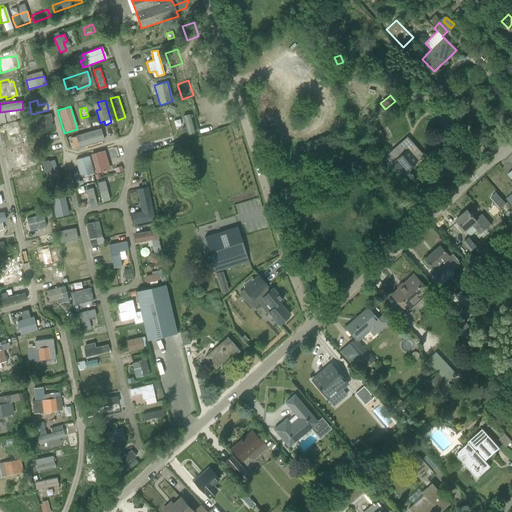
[(51,113),(29,119),(31,127),(37,125),(52,121),(53,121),(51,113)]
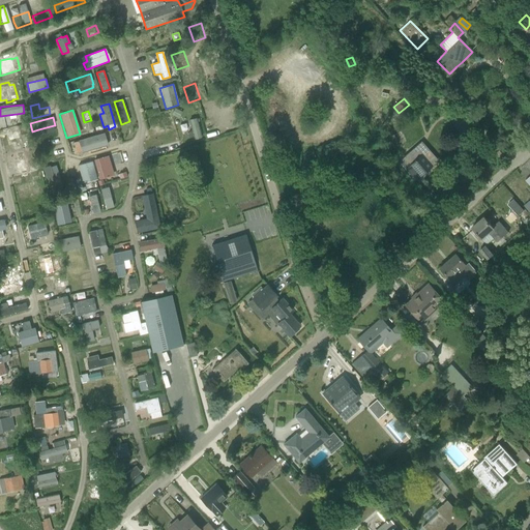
[(192,131),(187,133),(188,138),(194,137),(194,140),(201,138),(197,118),(188,120),(192,131)]
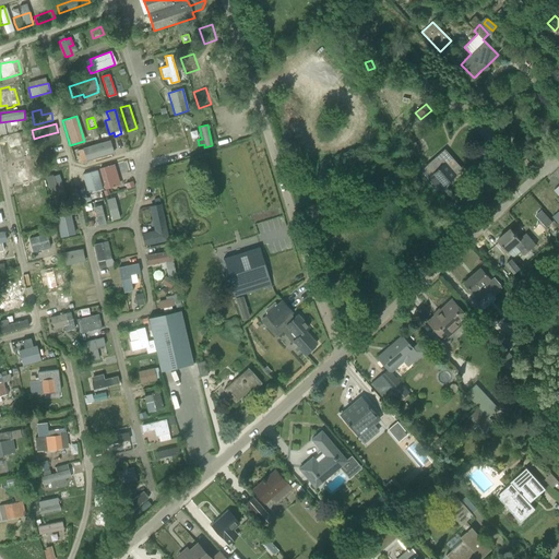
[(95,129),(88,131),(91,139),(98,137),(95,129)]
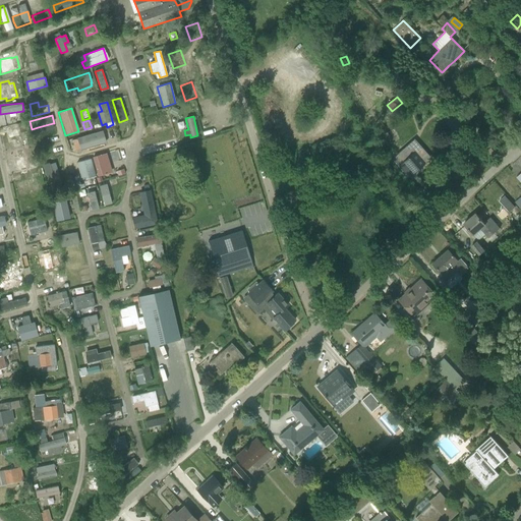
[(10,143),(15,141),(16,145),(22,142),(17,125),(11,127),(12,131),(7,132),(10,143)]
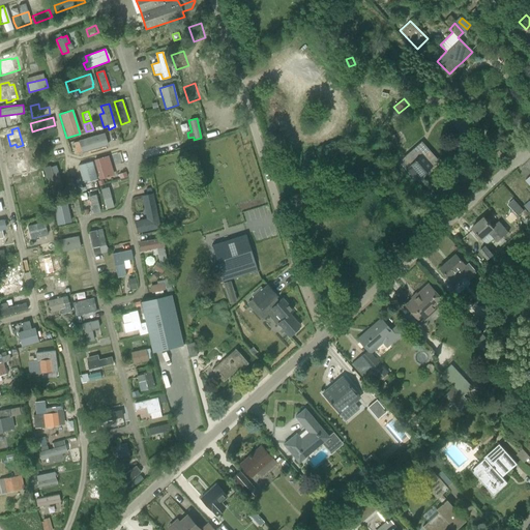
[(105,133),(79,140),(79,141),(82,151),(82,152),(109,145),(105,133)]
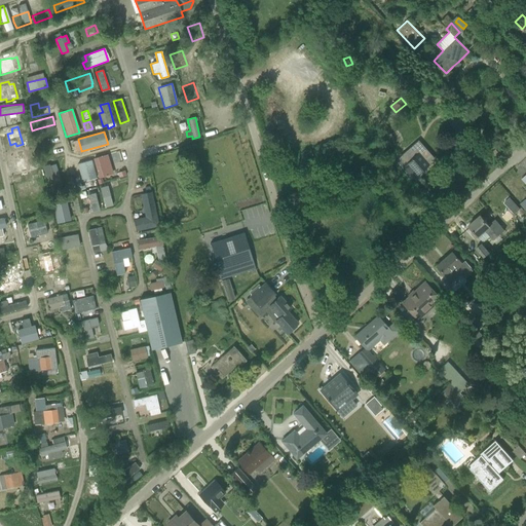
[(390,134),(383,137),(387,147),(395,145),(390,134)]
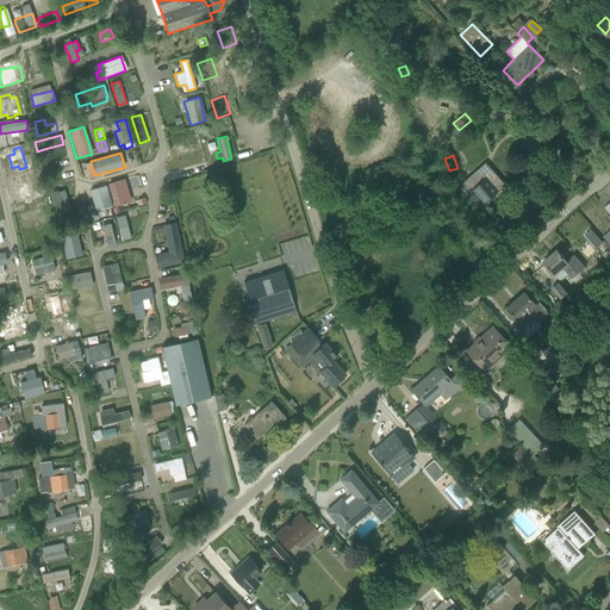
[(478,169),(462,184),(464,185),(470,192),(467,194),(479,207),(497,192),(504,186),(492,172),(485,178),(478,169)]
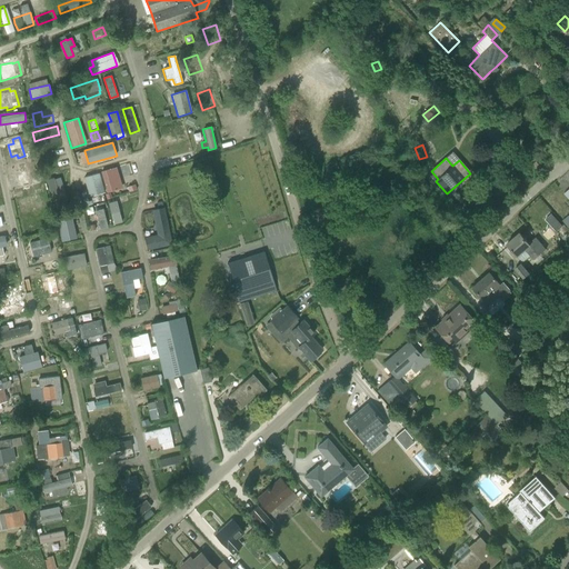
[(10,166),(16,189),(29,186),(23,162),(10,166)]
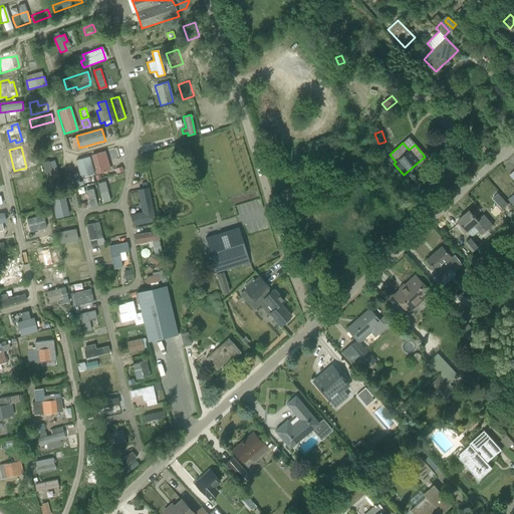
[(104,151),(90,155),(96,174),(103,172),(109,171),(110,170),(104,151)]
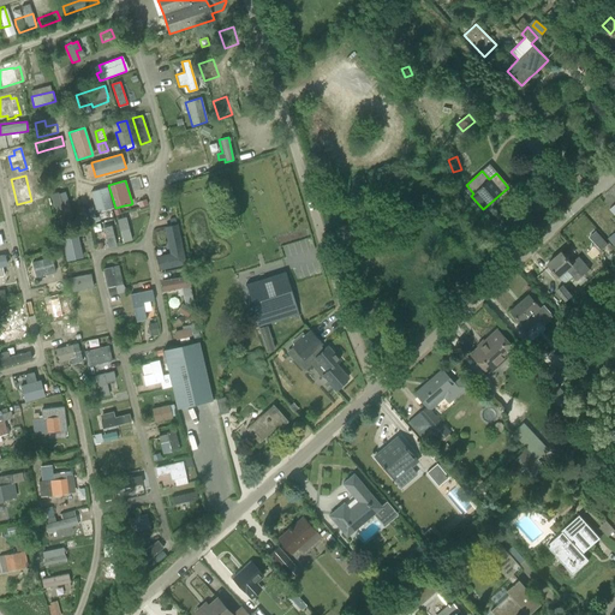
[(95,210),(100,209),(101,212),(113,208),(107,187),(90,191),(95,210)]
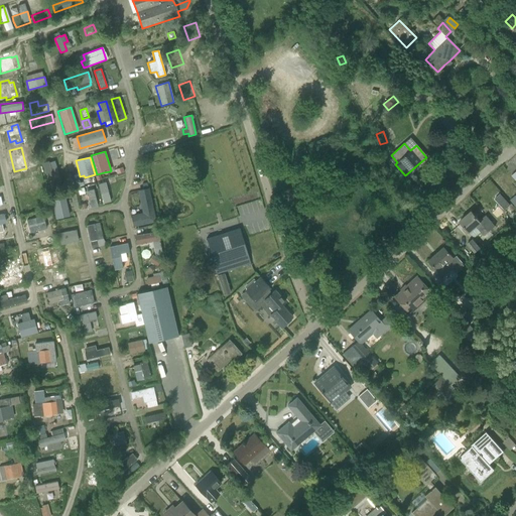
[(33,162),(28,163),(29,166),(38,164),(36,158),(32,159),(33,162)]
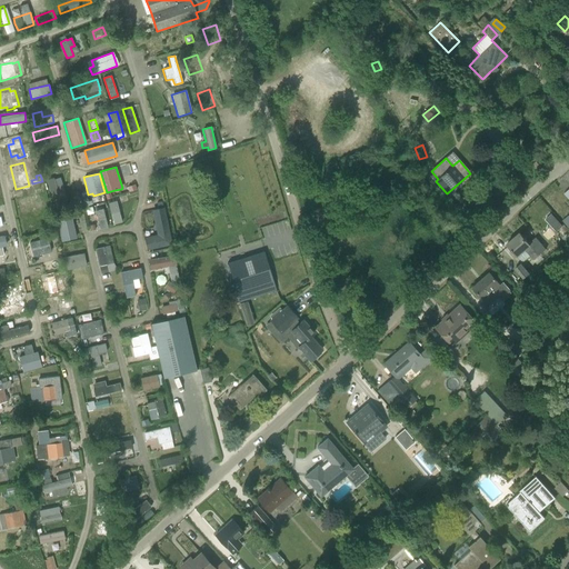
[(55,207),(62,205),(62,203),(57,186),(62,185),(60,177),(55,179),(55,178),(47,180),(55,207)]
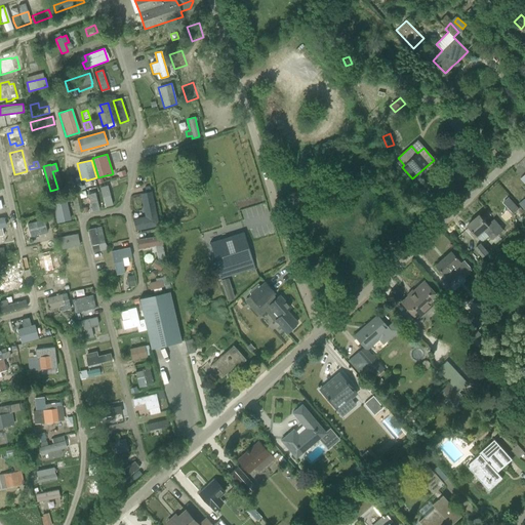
[(15,184),(17,192),(38,187),(37,179),(15,184)]
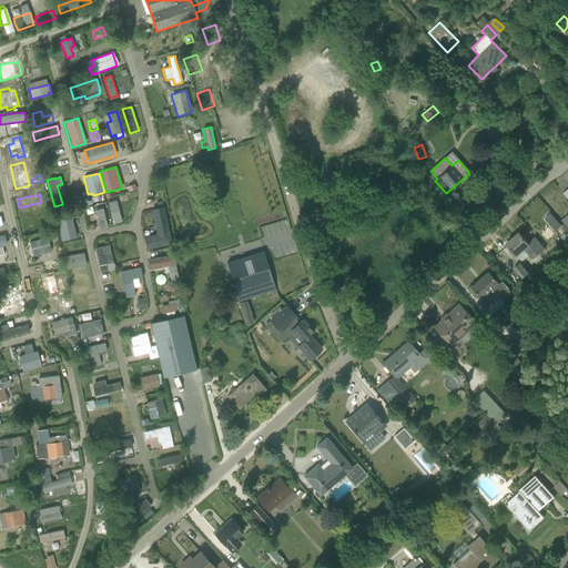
[(122,222),(117,201),(109,202),(113,224),(122,222)]
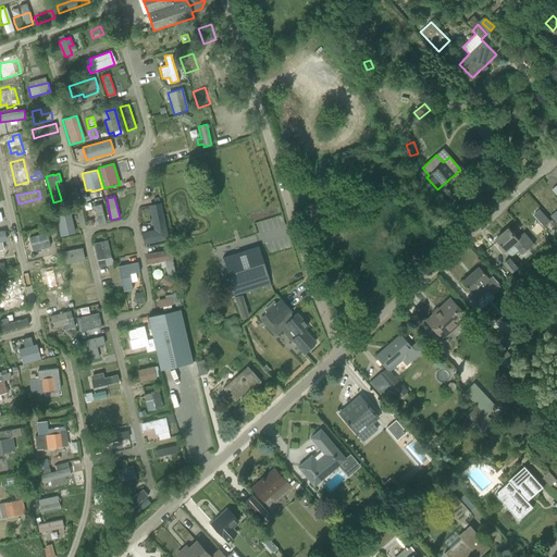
[(153,230),(141,232),(145,245),(169,239),(166,227),(161,203),(149,206),(153,230)]
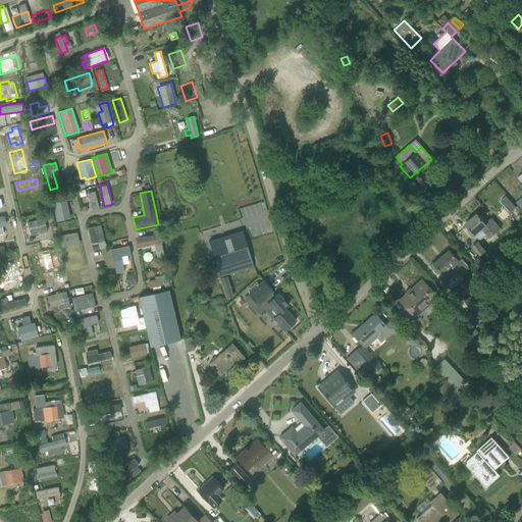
[(88,194),(92,210),(99,208),(95,192),(88,194)]
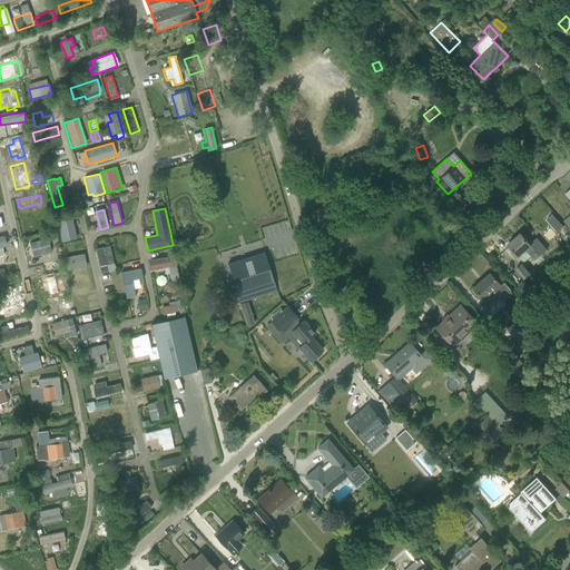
[(57,219),(61,242),(69,239),(75,238),(74,232),(70,218),(65,220),(64,218),(57,219)]
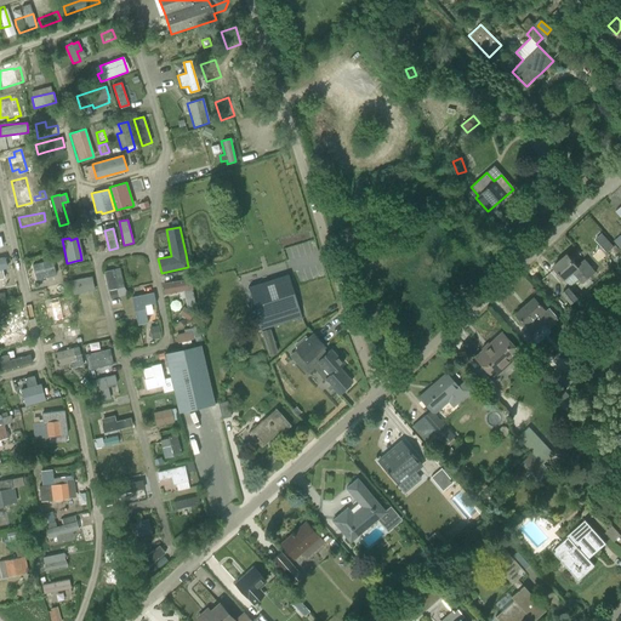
[(568,255),(553,266),(565,279),(573,273),(577,279),(582,284),(596,272),(586,260),(577,266),(568,255)]
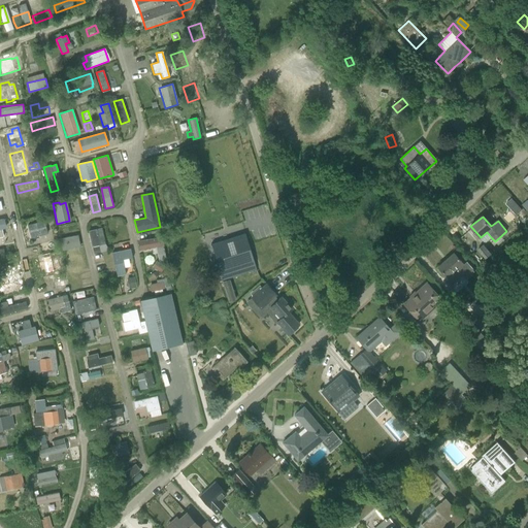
[(31,238),(35,237),(38,236),(47,233),(44,221),(28,225),(31,238)]
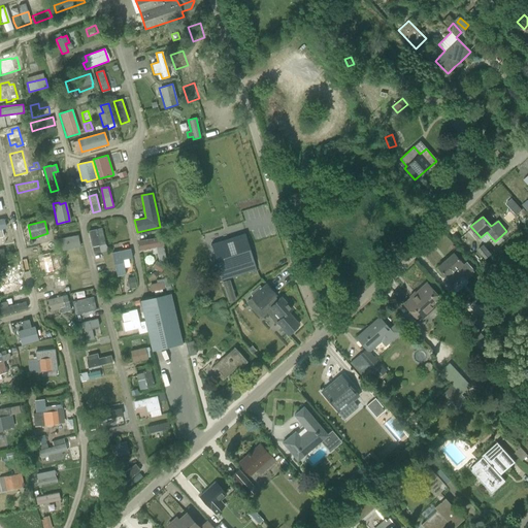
[(88,231),(92,246),(98,245),(104,244),(101,228),(88,231)]
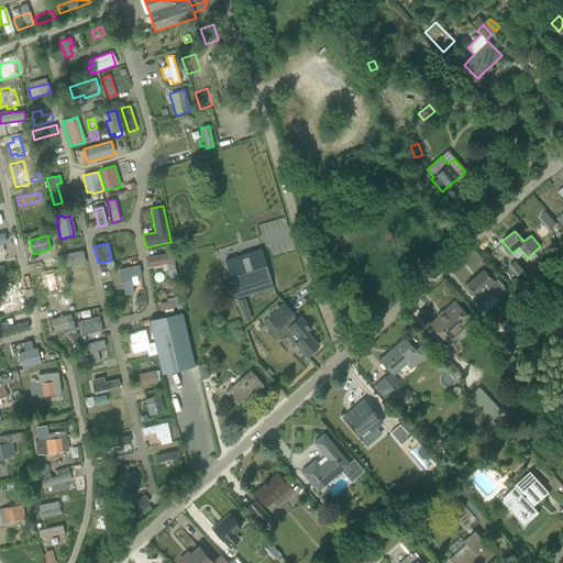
[(262,249),(225,261),(238,298),(274,287),(262,249)]
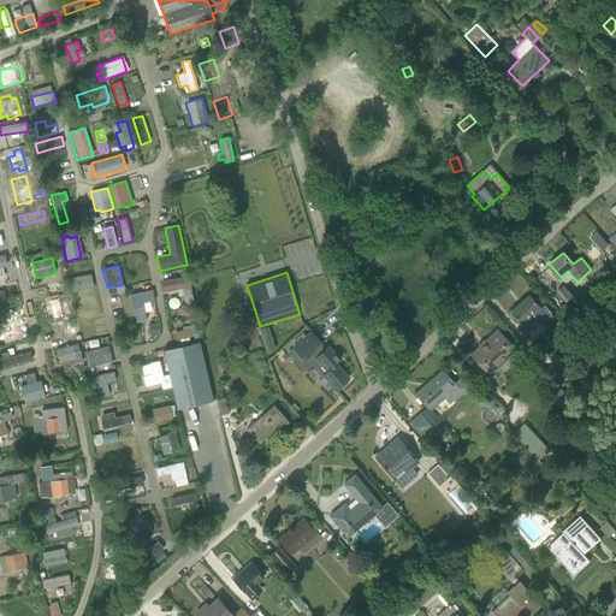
[(69,278),(71,292),(93,289),(90,274),(69,278)]
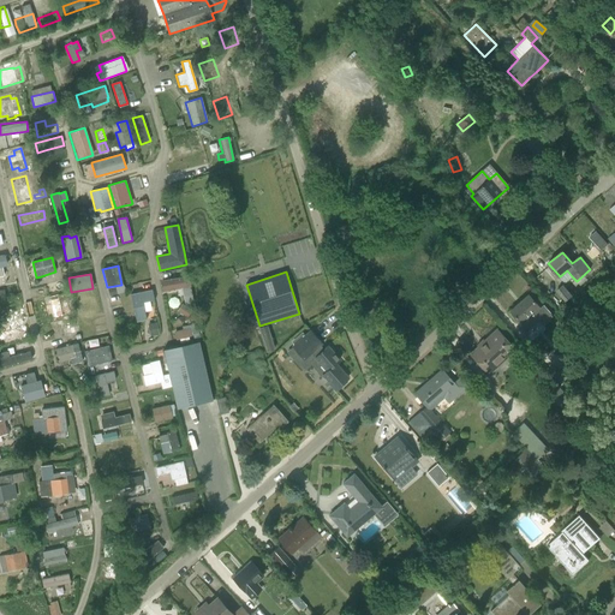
[(189,276),(161,281),(163,292),(178,290),(183,288),(184,294),(185,305),(192,304),(193,304),(190,282),(189,276)]
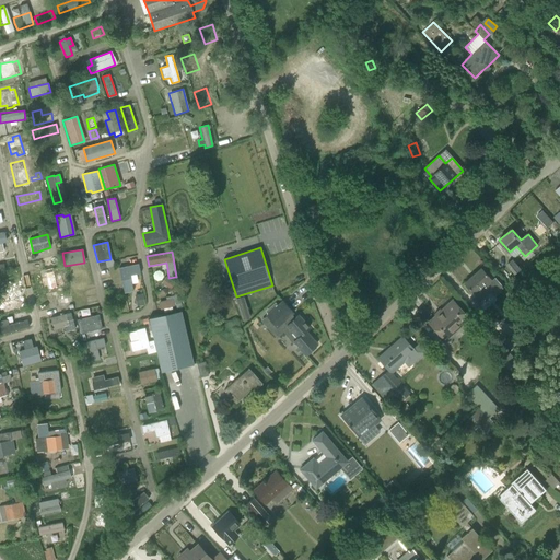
[(508,264),(514,272),(516,273),(522,269),(513,259),(508,264)]
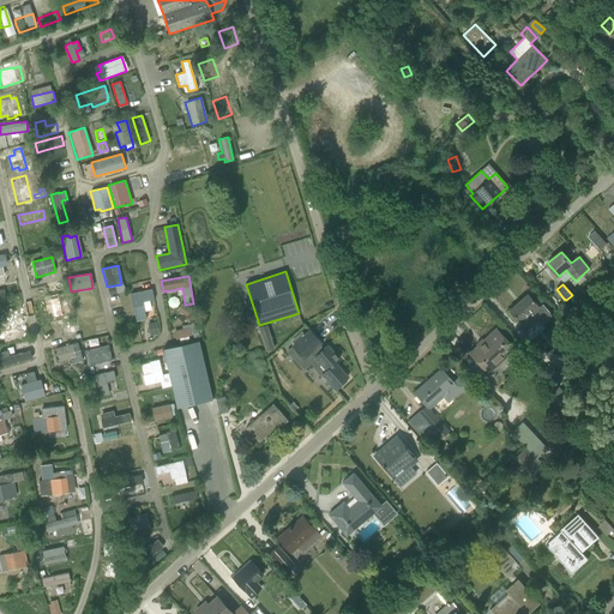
[(152,289),(131,294),(137,321),(146,319),(143,301),(155,299),(152,289)]
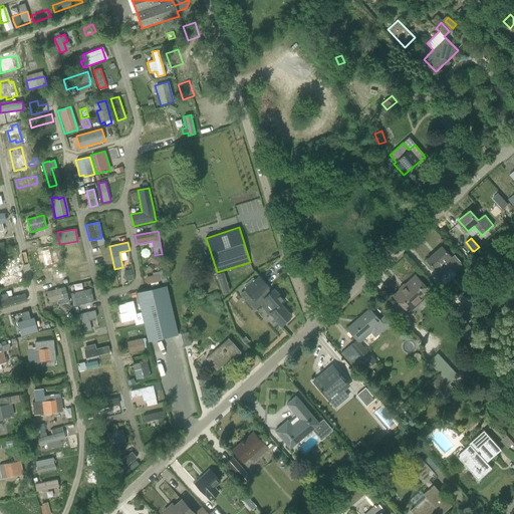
[(442,247),(426,260),(434,268),(432,270),(439,278),(450,268),(453,272),(462,264),(454,255),(451,257),(442,247)]
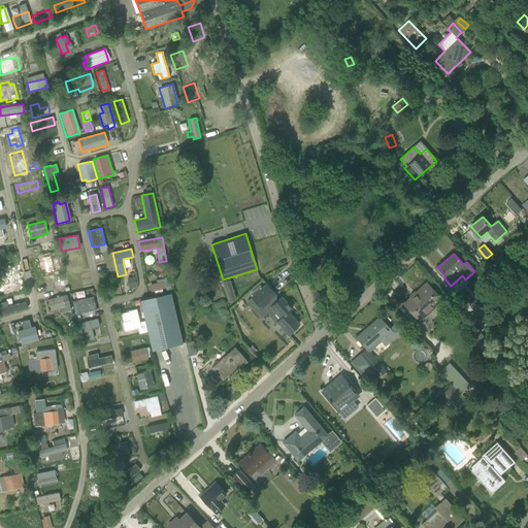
[(36,256),(39,272),(44,271),(41,255),(36,256)]
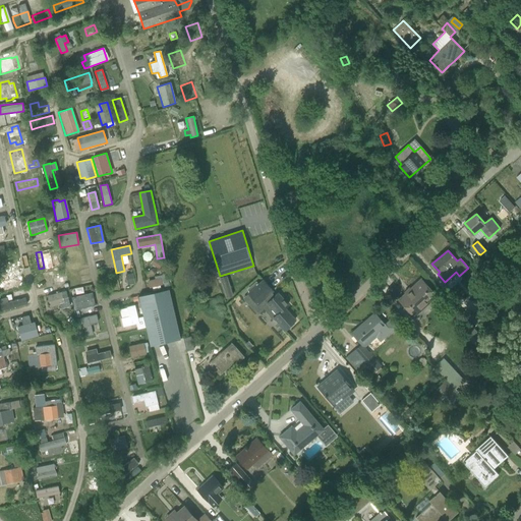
[(49,252),(42,253),(45,270),(52,269),(49,252)]
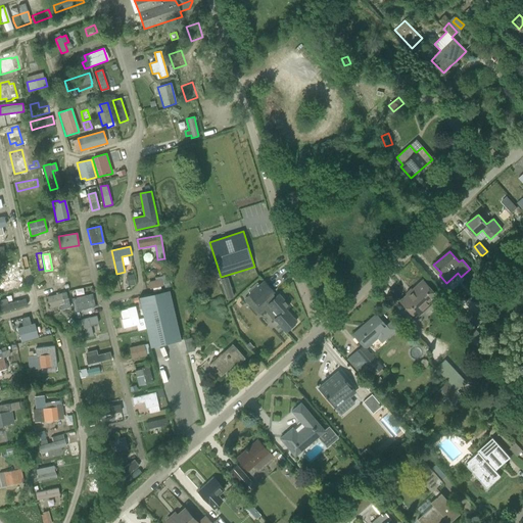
[(63,256),(65,269),(83,265),(81,257),(76,258),(75,254),(63,256)]
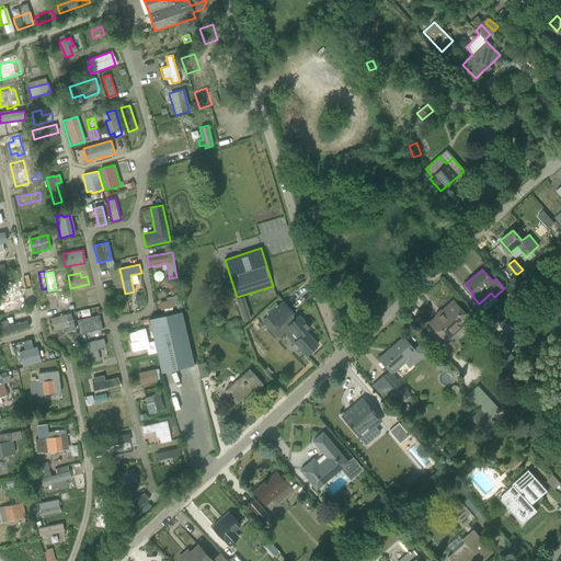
[(175,283),(168,278),(163,285),(171,289),(175,283)]
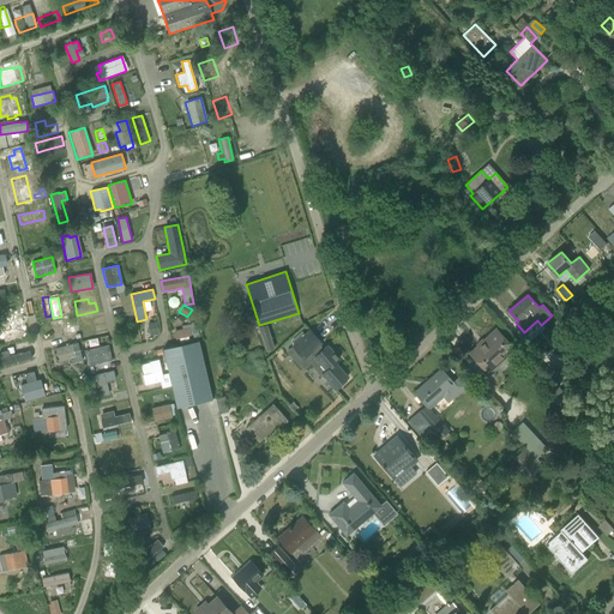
[(11,318),(0,319),(0,323),(1,330),(2,335),(0,336),(2,343),(22,338),(23,338),(17,315),(11,318)]
